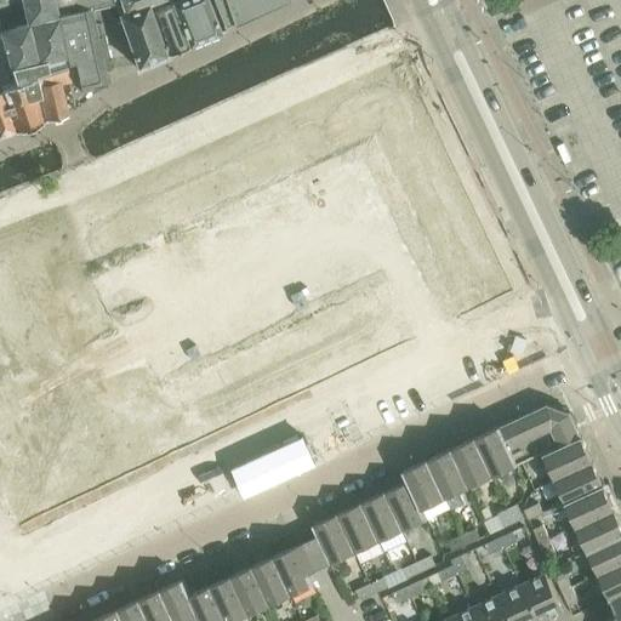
[(0,89),(1,89),(15,130),(44,121),(46,121),(45,120),(36,79),(35,74),(68,63),(68,62),(56,15),(57,13),(57,12),(53,0),(21,0),(22,1),(0,5),(0,89)]
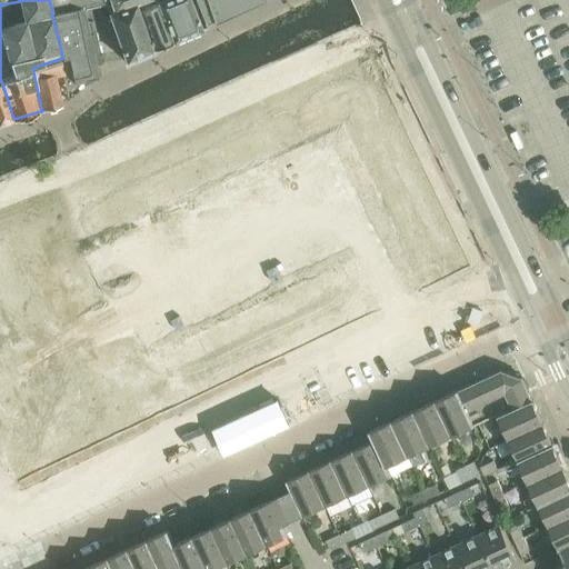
[(49,0),(52,11),(52,12),(51,13),(62,57),(67,56),(68,60),(71,72),(73,82),(76,92),(75,93),(76,95),(97,77),(95,66),(101,65),(95,32),(88,33),(82,7),(86,7),(103,2),(105,2),(125,61),(152,49),(138,9),(157,1),(156,0),(49,0)]
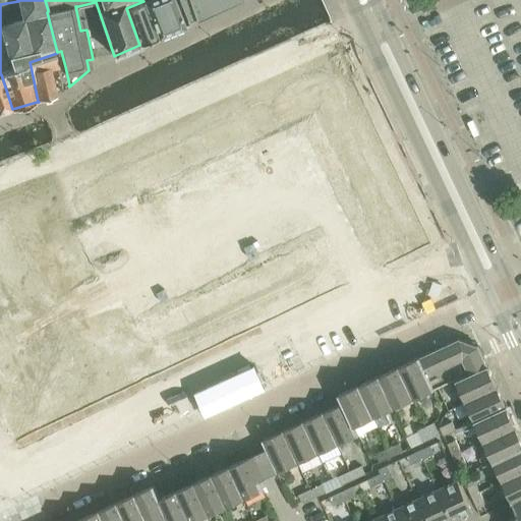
[(174,0),(147,0),(143,1),(158,39),(184,27),(174,0)]
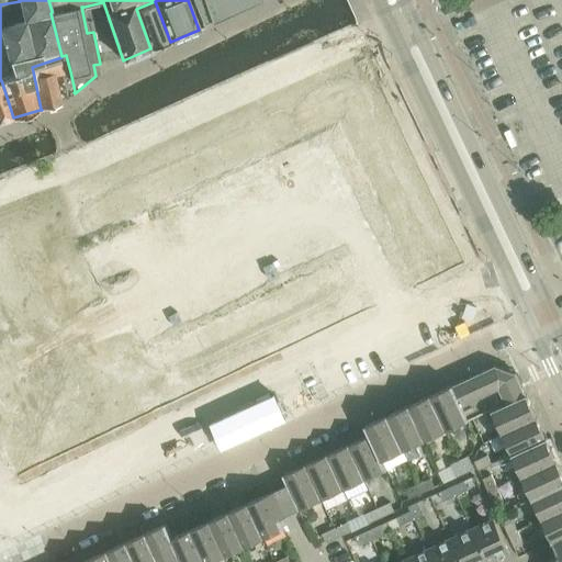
[(192,0),(203,25),(211,21),(256,0),(192,0)]
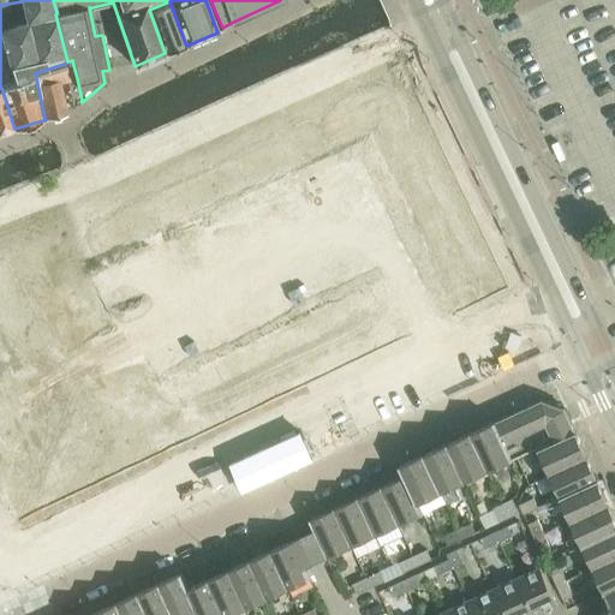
[(169,1),(149,10),(165,53),(185,46),(186,46),(169,1)]
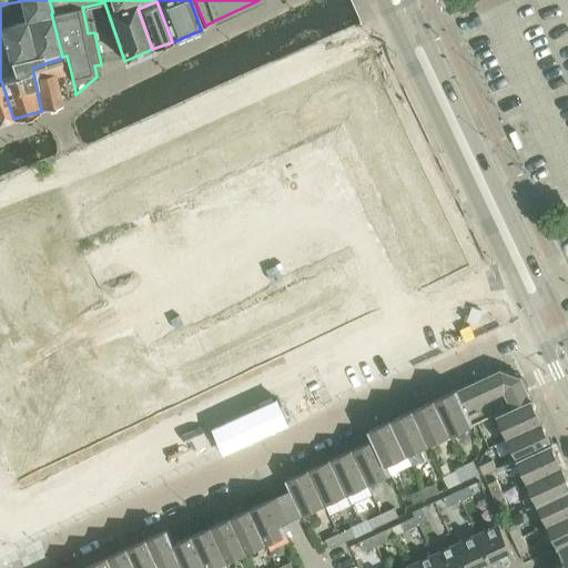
[(365,52),(341,64),(354,91),(366,117),(391,104),(365,52)]
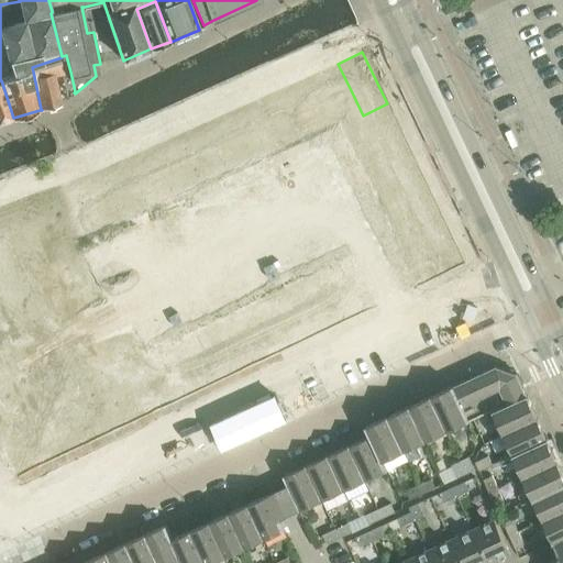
[(62,57),(32,67),(33,72),(41,109),(61,105),(54,76),(54,75),(55,75),(62,74),(70,72),(67,59),(66,55),(62,56),(62,57)]
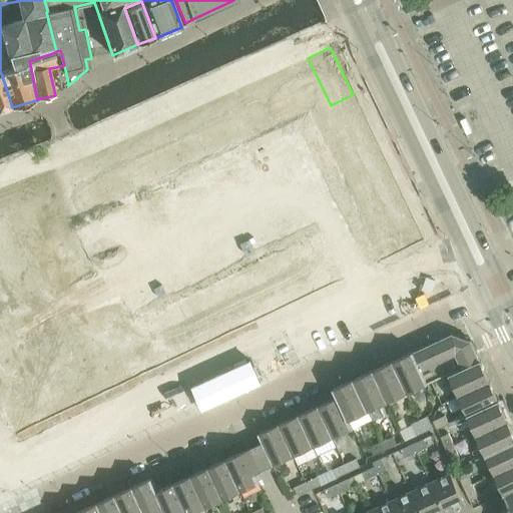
[(308,58),(261,80),(272,104),(320,82),(308,58)]
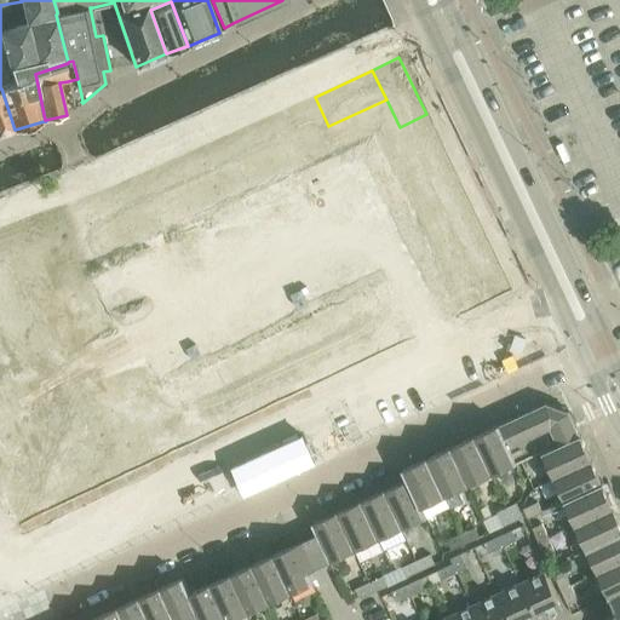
[(1,89),(0,89),(0,135),(15,130),(1,89)]
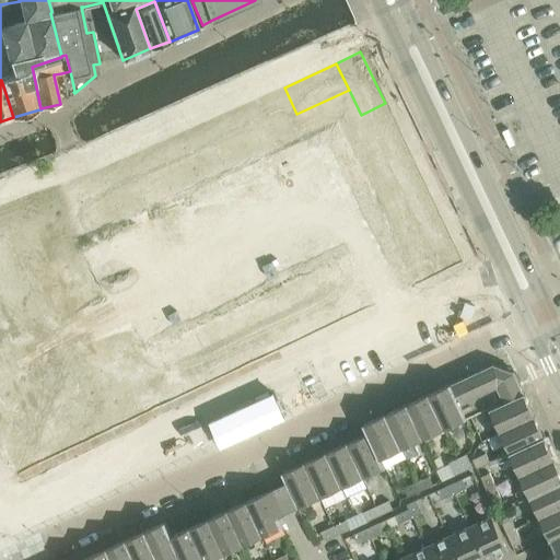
[(283,89),(257,101),(276,141),(302,129),(283,89)]
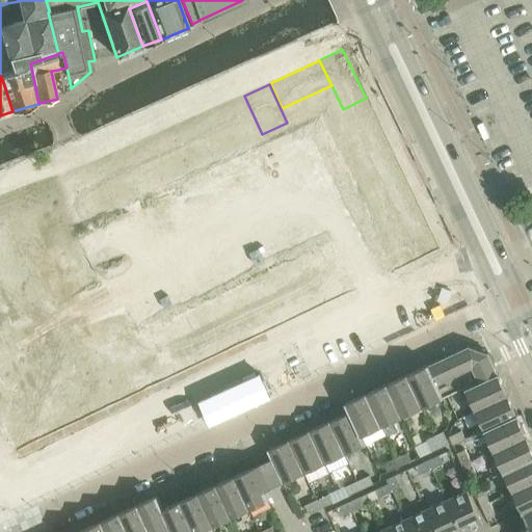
[(244,96),(219,106),(237,145),(262,134),(244,96)]
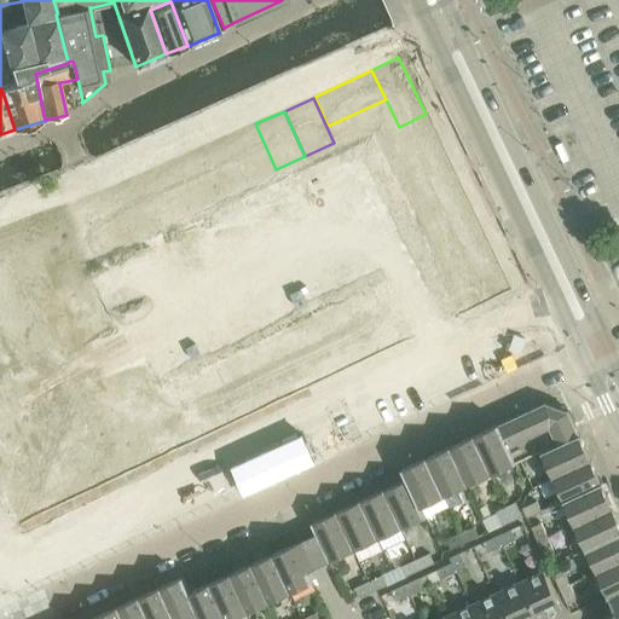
[(426,116),(381,138),(392,161),(438,139),(426,116)]
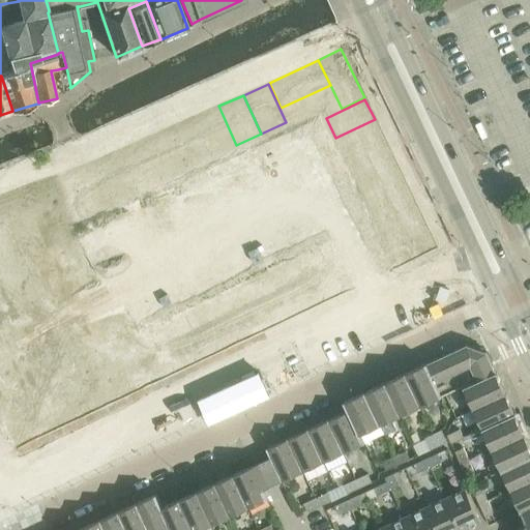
[(218,106),(194,117),(211,155),(236,145),(218,106)]
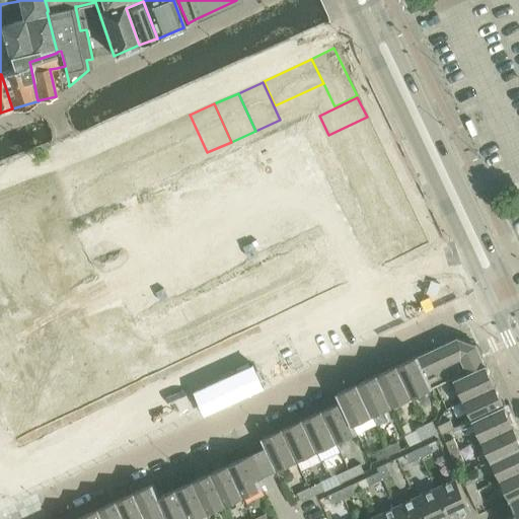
[(190,115),(165,126),(182,163),(207,152),(190,115)]
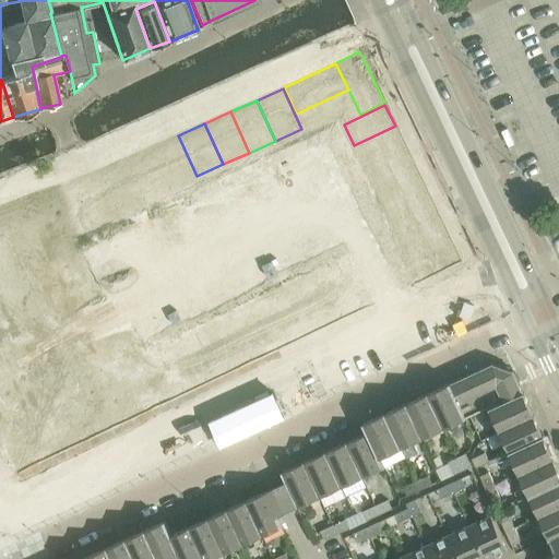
[(395,126),(354,145),(365,167),(405,147),(395,126)]
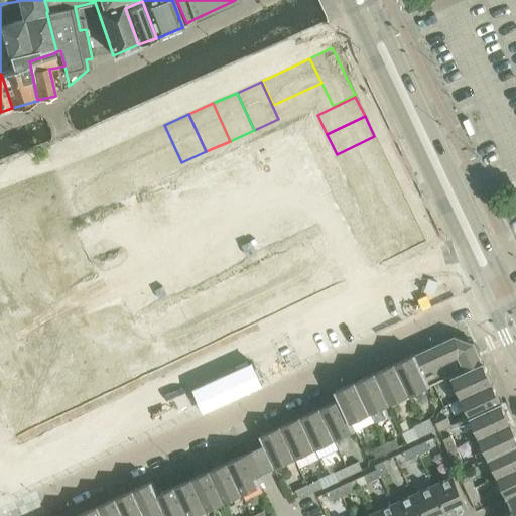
[(164,125),(140,136),(157,173),(181,162),(164,125)]
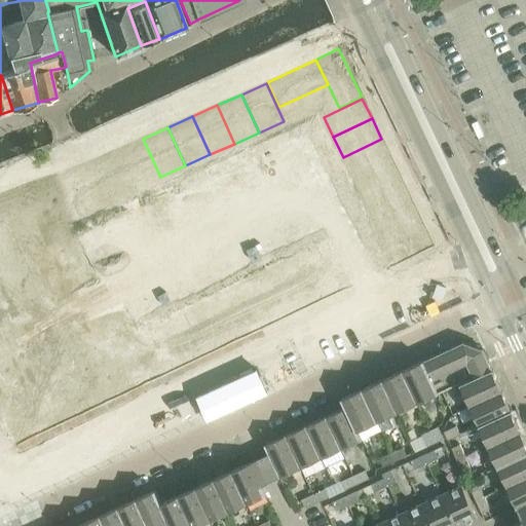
[(309,134),(300,138),(305,150),(315,146),(309,134)]
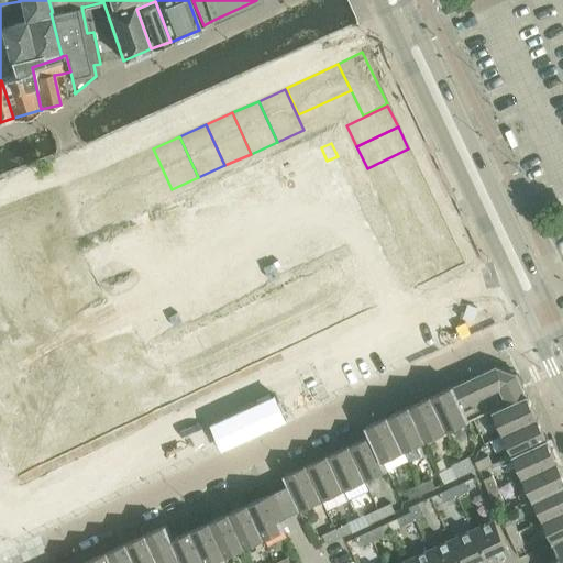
[(153,148),(127,161),(145,201),(172,189),(153,148)]
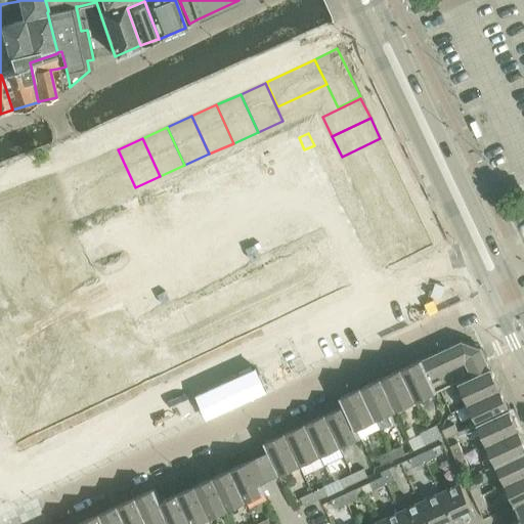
[(380,138),(342,157),(352,179),(353,179),(392,161),(381,138),(380,138)]
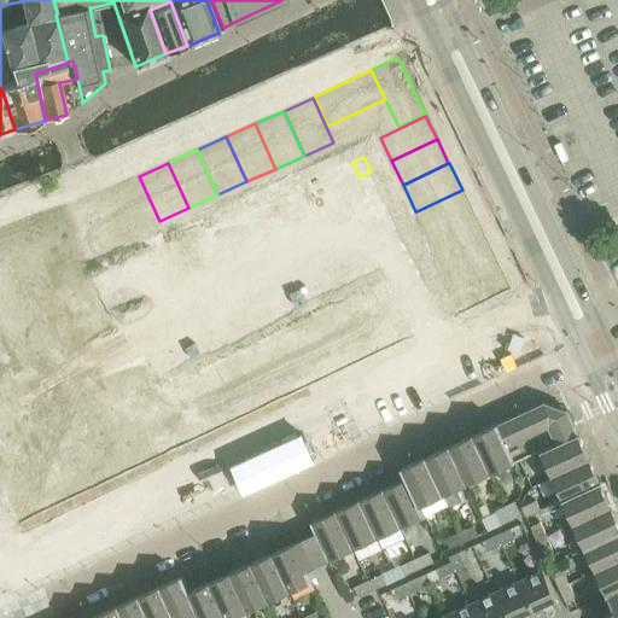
[(371,172),(359,176),(366,192),(378,186),(371,172)]
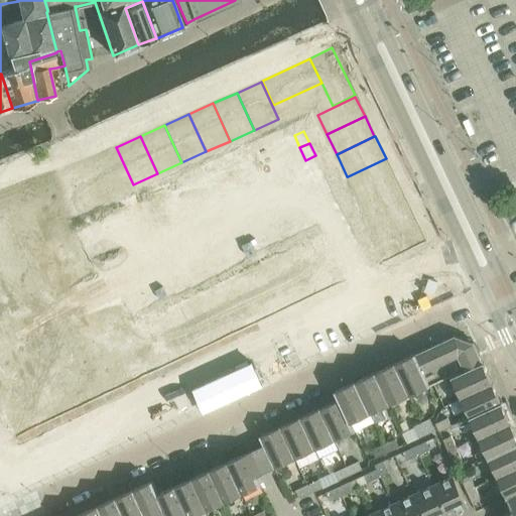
[(273,144),(262,149),(266,158),(277,153),(273,144)]
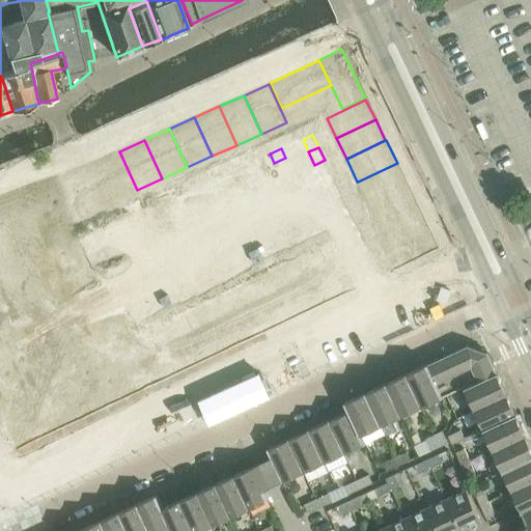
[(119,151),(94,162),(111,201),(137,190),(119,151)]
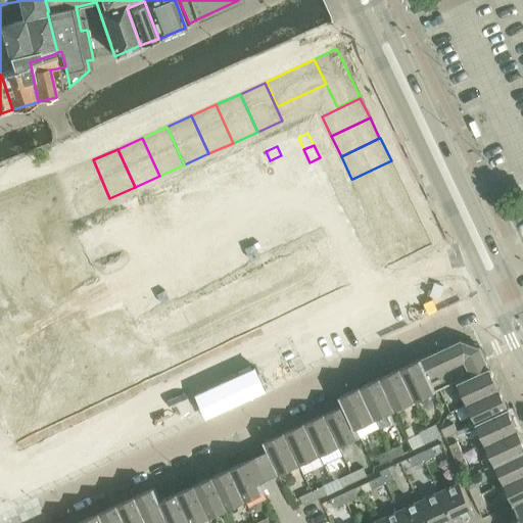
[(266,151),(253,157),(257,165),(270,160),(266,151)]
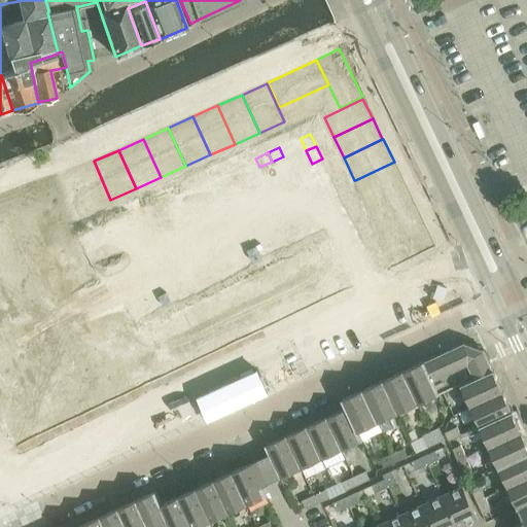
[(94,161),(69,172),(85,210),(110,200),(94,161)]
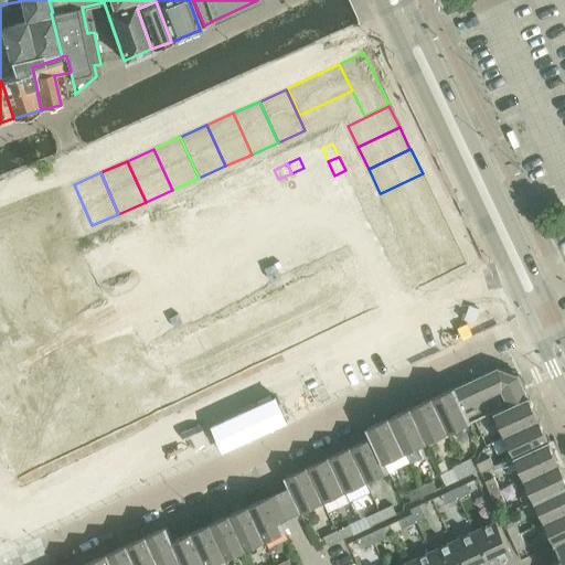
[(423,173),(381,193),(392,215),(433,195),(423,173)]
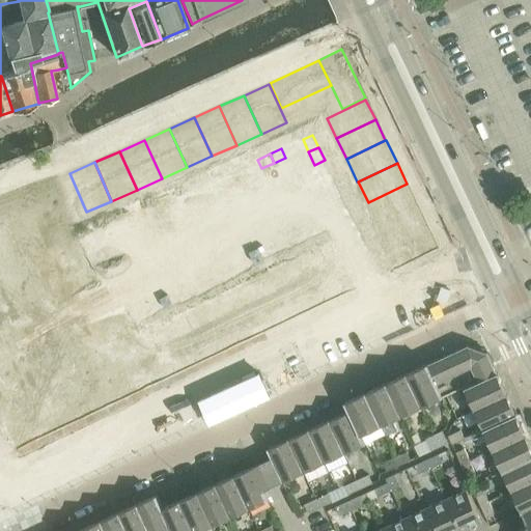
[(232,171),(220,177),(225,187),(236,180),(232,171)]
